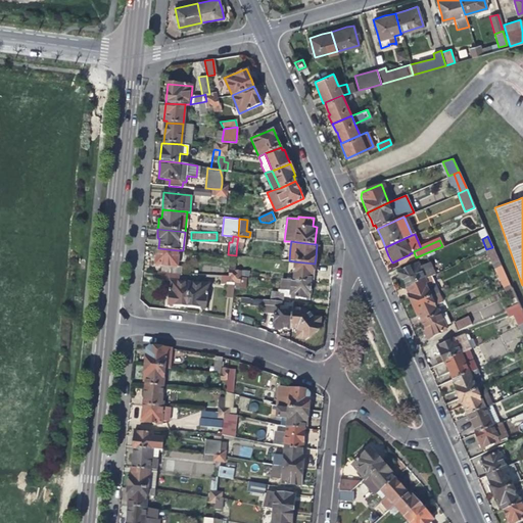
[(494,269),(501,266),(492,247),(486,249),(494,269)]
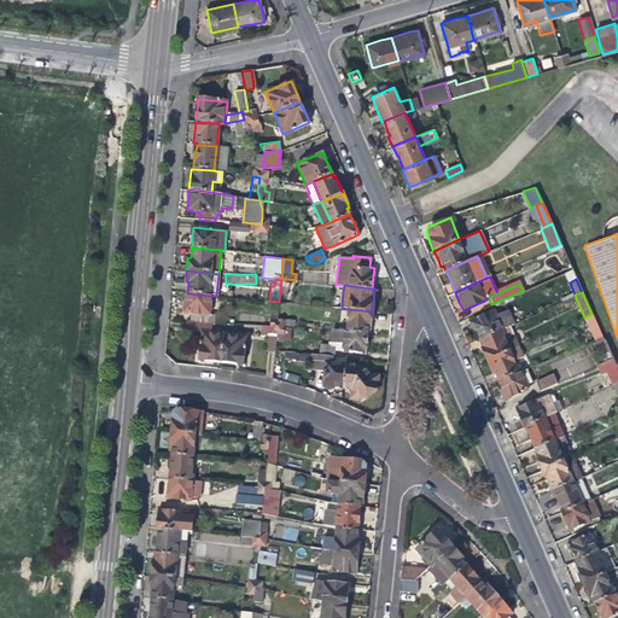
[(208,322),(210,296),(187,293),(186,303),(185,313),(190,313),(188,321),(208,322)]
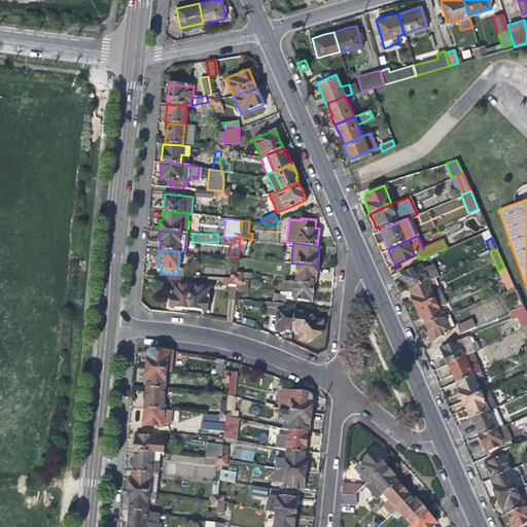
[(297,264),(295,283),(313,284),(315,285),(316,277),(317,266),(297,264)]
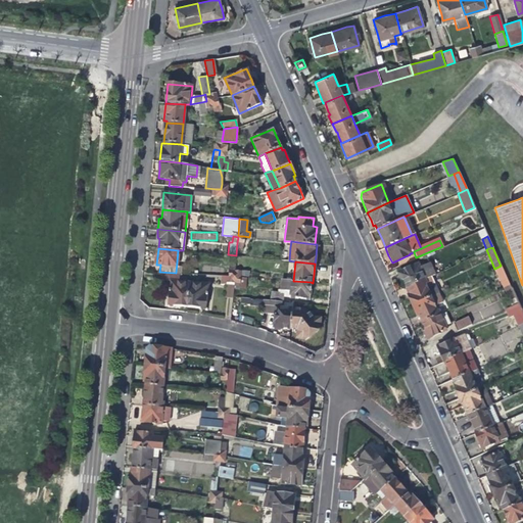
[(401,279),(405,287),(428,276),(435,273),(430,263),(418,267),(417,264),(398,271),(401,279)]
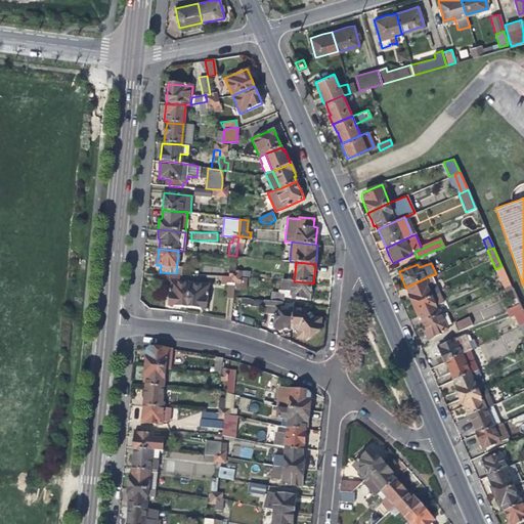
[(169,281),(178,282),(179,274),(176,273),(160,272),(157,272),(156,280),(169,281)]
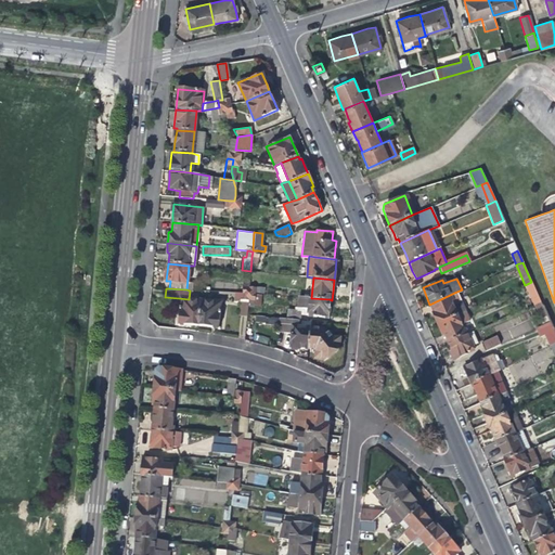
[(246,305),(247,300),(248,294),(243,294),(235,293),(234,304),(246,305)]
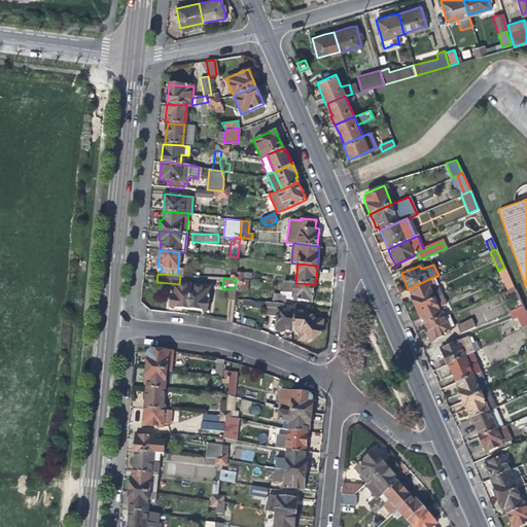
[(435,288),(431,278),(408,289),(411,295),(410,299),(412,303),(414,308),(441,296),(437,287),(435,288)]
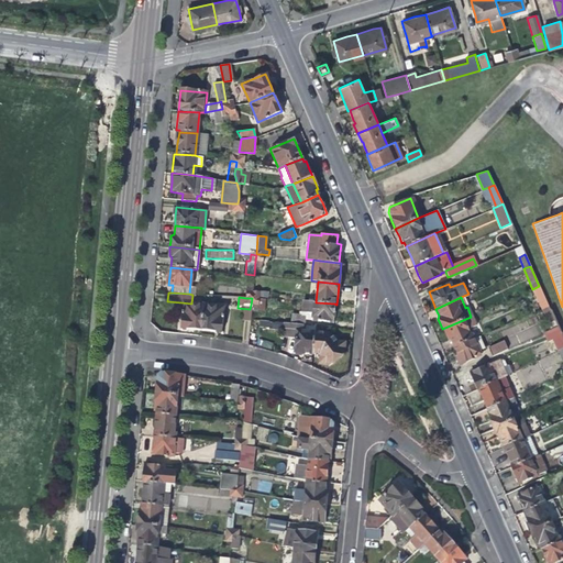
[(333,313),(334,304),(316,302),(302,301),(301,312),(307,313),(307,320),(333,322),(333,313)]
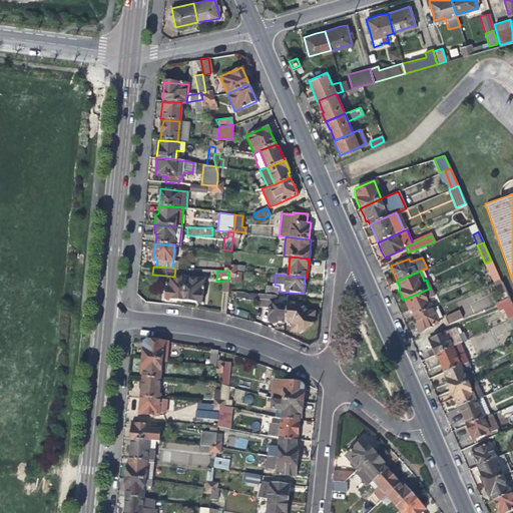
[(174,277),(165,276),(163,299),(172,300),(182,301),(184,278),(174,277)]
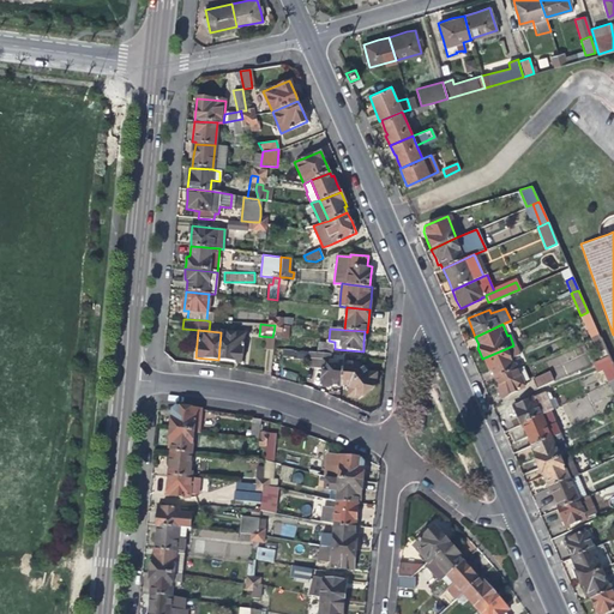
[(244,335),(221,332),(218,360),(233,361),(241,362),(244,335)]
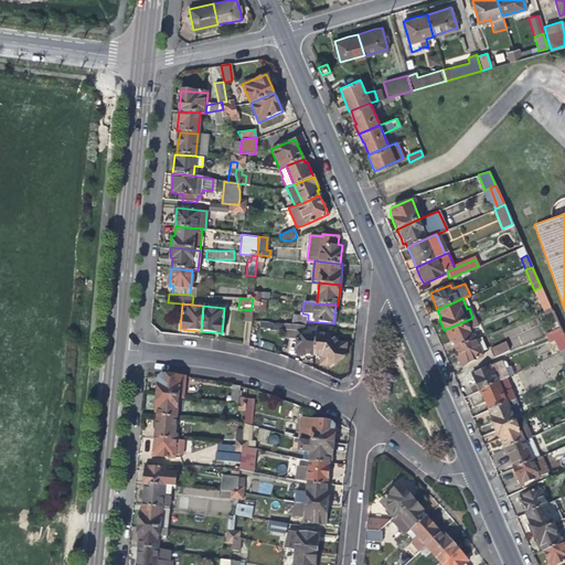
[(291,323),(305,324),(306,318),(302,317),(291,316),(291,323)]
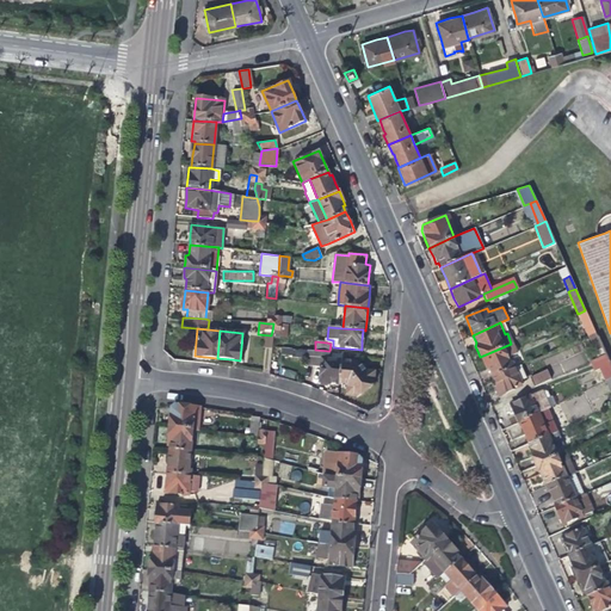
[(489,372),(492,377),(510,370),(505,359),(516,353),(511,344),(480,357),(483,365),(487,368),(489,372)]
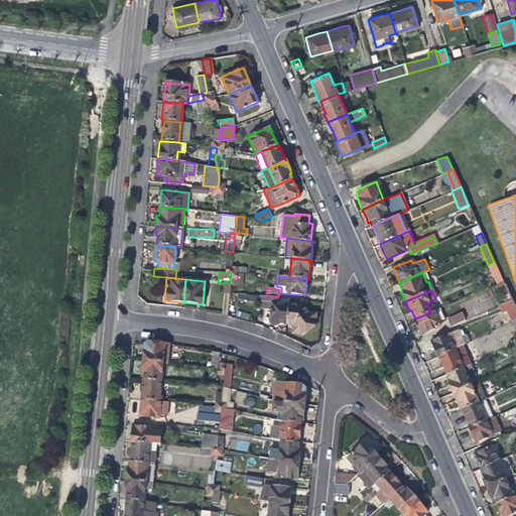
[(277,323),(286,324),(288,304),(289,299),(266,296),(258,295),(257,308),(271,309),(270,321),(277,323)]
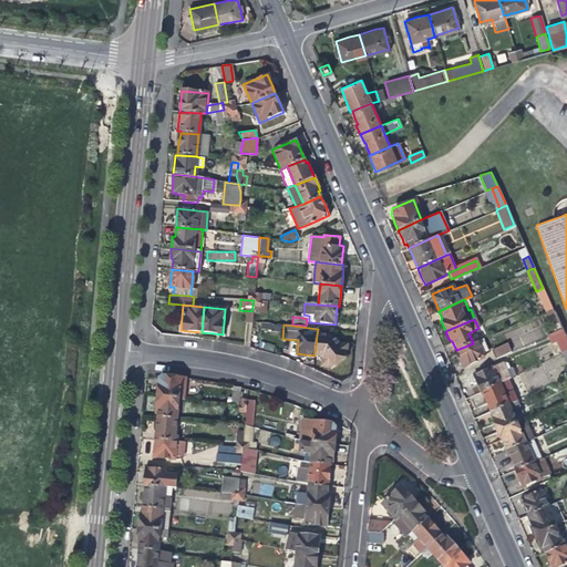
[(556,341),(560,352),(566,348),(566,343),(560,329),(548,334),(552,343),(556,341)]
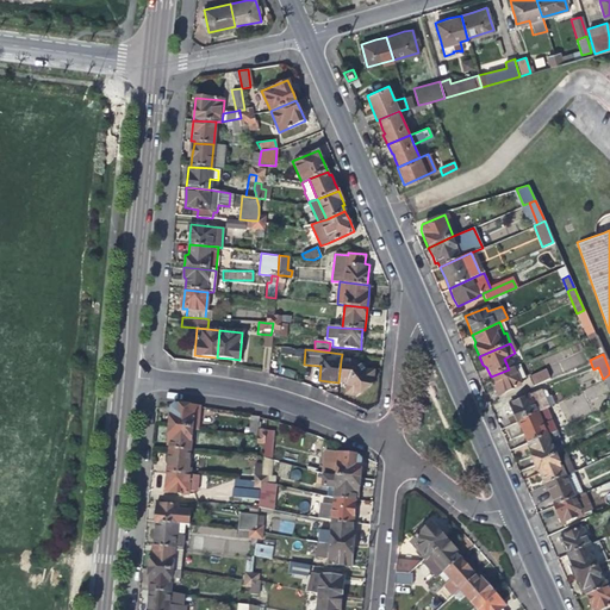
[(358,361),(341,360),(338,383),(346,384),(344,393),(355,394),(356,396),(374,380),(373,380),(373,377),(373,369),(362,368),(358,361)]
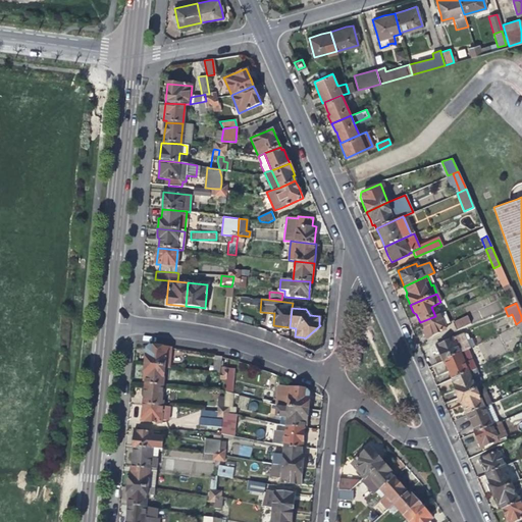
[(444,312),(435,316),(420,322),(424,331),(426,337),(445,330),(444,327),(450,324),(444,312)]
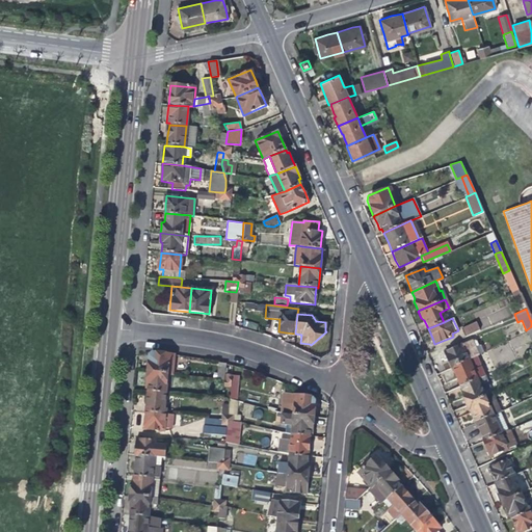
[(462,337),(478,329),(475,323),(460,329),(462,337)]
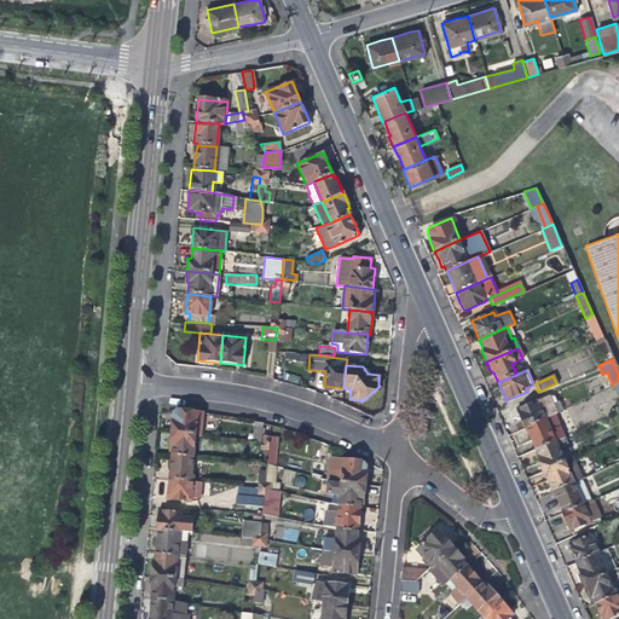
[(522,429),(525,428),(553,416),(555,415),(547,397),(536,400),(514,410),(519,422),(522,429)]
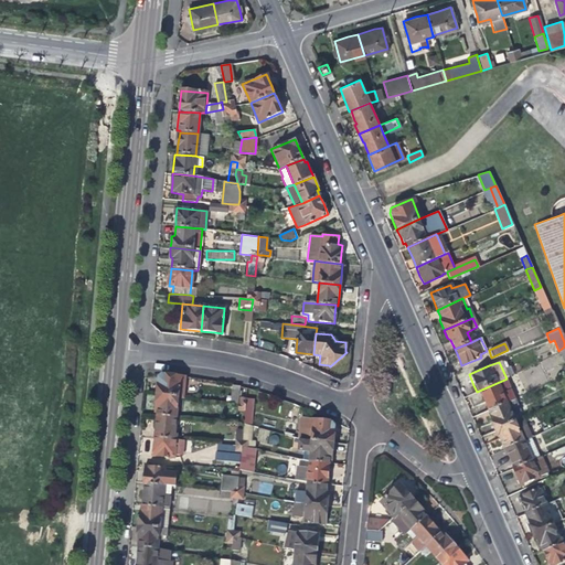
[(182,398),(184,376),(160,374),(157,377),(157,386),(156,395),(177,397),(182,398)]
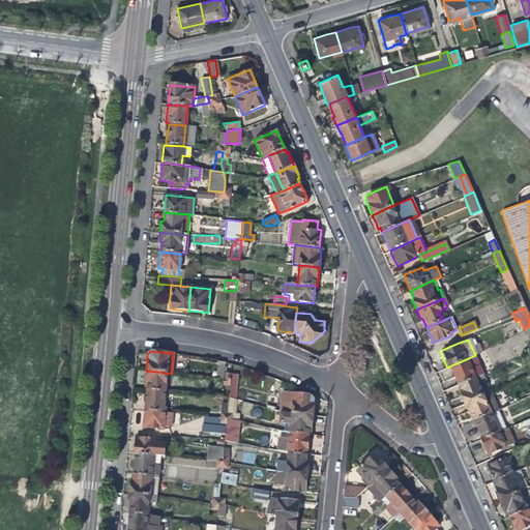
[(480,374),(473,356),(449,366),(453,377),(457,384),(480,374)]
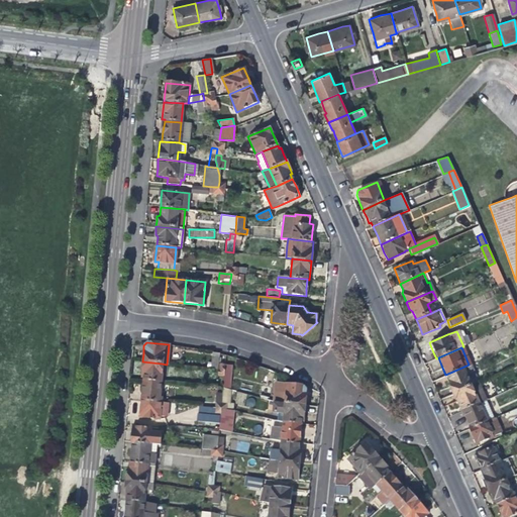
[(142,378),(142,381),(160,382),(162,364),(142,362),(141,370),(140,377),(142,378)]
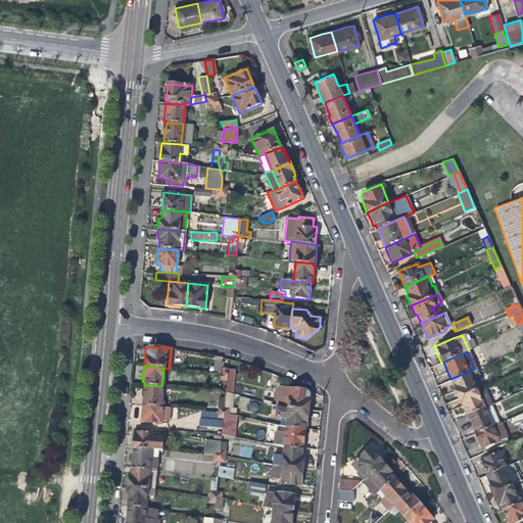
[(455,392),(457,398),(475,390),(473,384),(480,381),(474,369),(450,379),(453,383),(450,384),(455,392)]
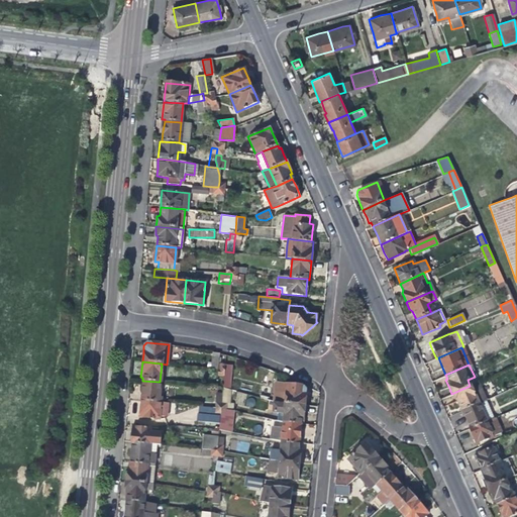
[(158,402),(160,382),(142,381),(141,391),(140,401),(158,402)]
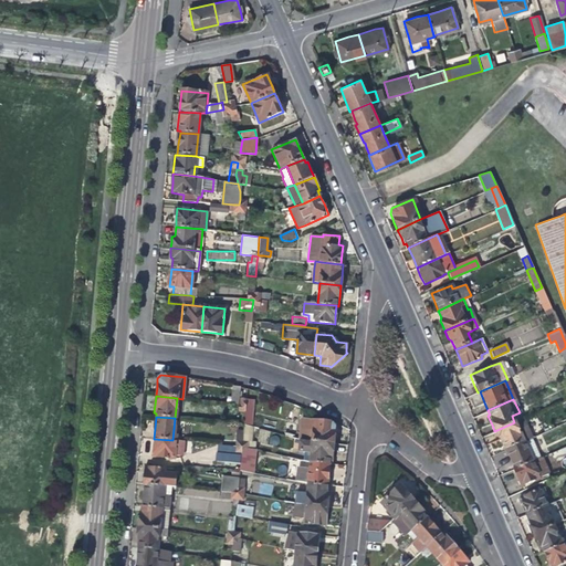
[(523,419),(514,422),(494,431),(499,441),(501,447),(503,446),(505,450),(531,438),(532,438),(523,419)]
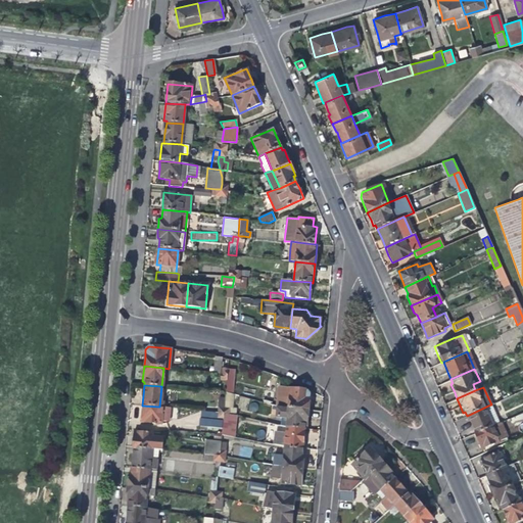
[(285,398),(284,408),(307,410),(308,403),(310,394),(306,390),(285,388),(285,390),(278,389),(277,397),(285,398)]
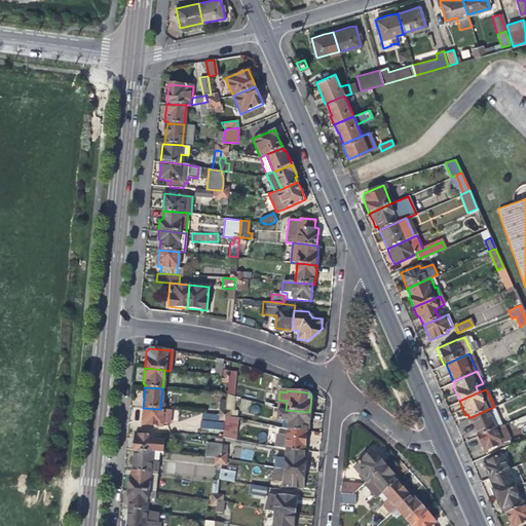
[(226,395),(224,410),(231,411),(231,404),(233,404),(233,398),(226,395)]
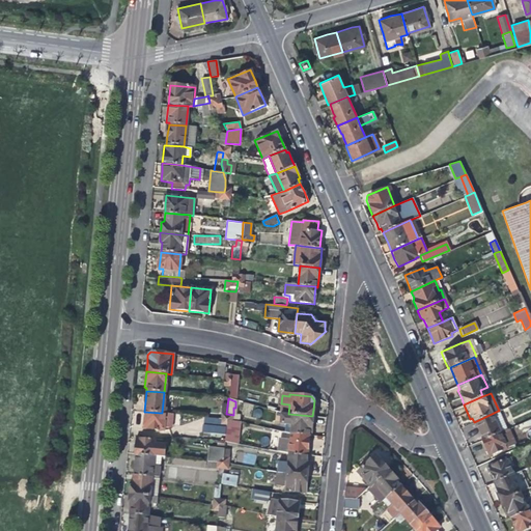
[(288,414),(289,404),(281,403),(280,413),(284,414),(288,414)]
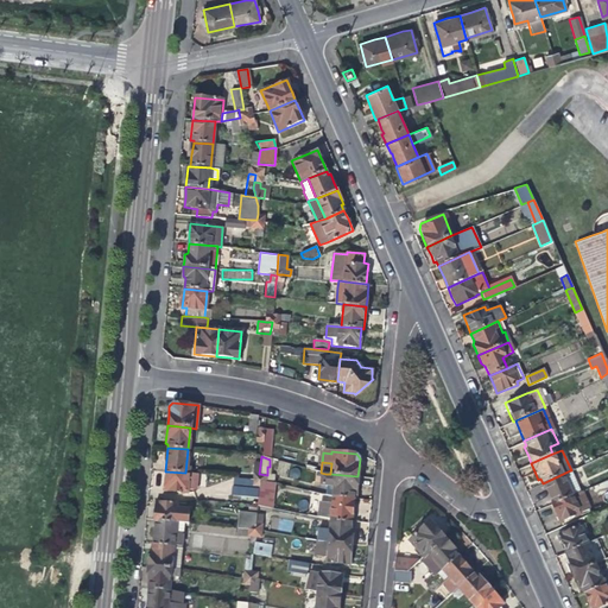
[(580,492),(570,470),(543,483),(548,494),(552,505),(580,492)]
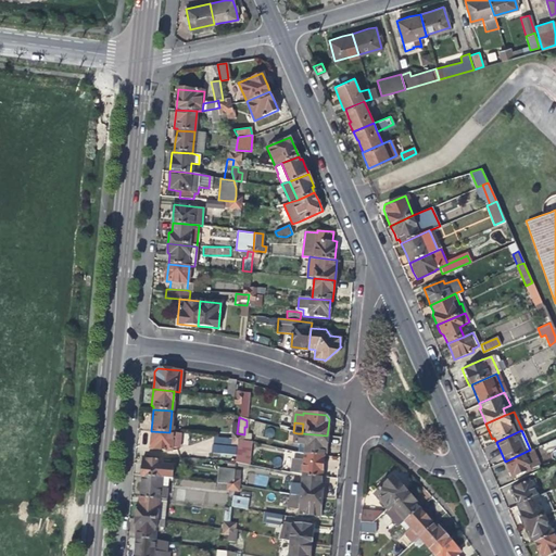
[(179,433),(169,432),(151,431),(150,440),(150,449),(171,451),(171,446),(178,447),(179,433)]
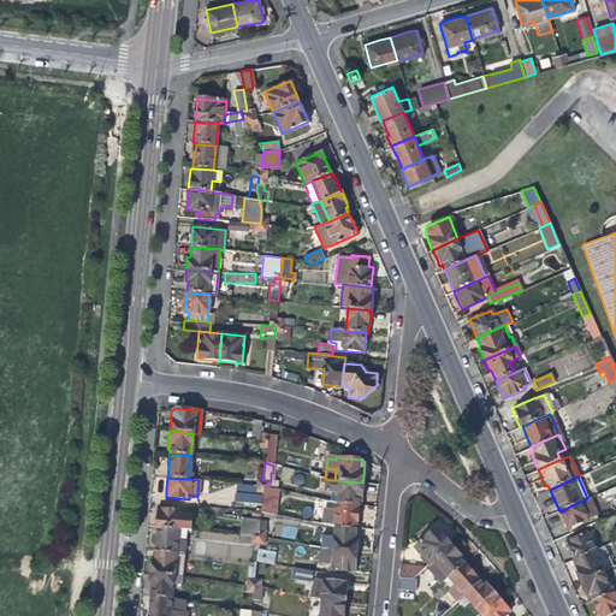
[(361,496),(362,483),(335,480),(330,480),(329,492),(335,492),(333,502),(336,503),(357,505),(357,503),(360,503),(361,496)]
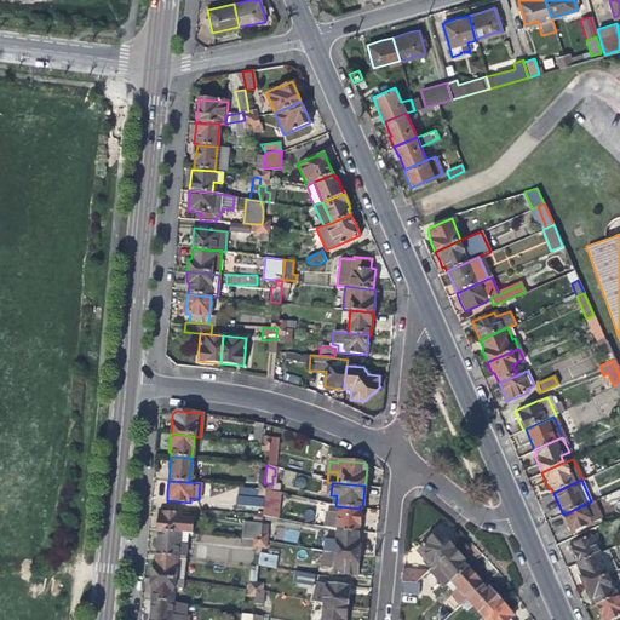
[(236,505),(262,507),(262,506),(264,489),(257,489),(237,487),(236,505)]
